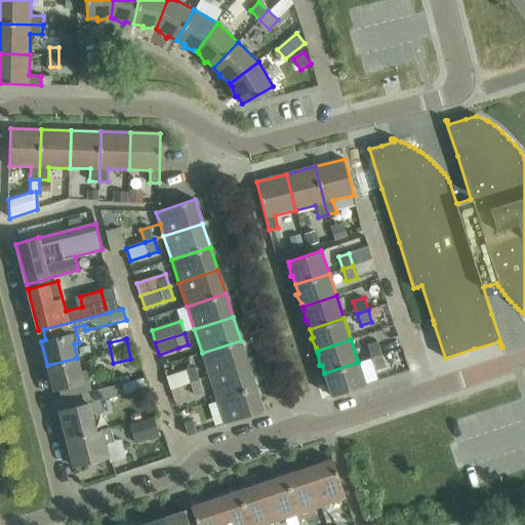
[(202,353),(209,376),(248,364),(241,340),(202,353)]
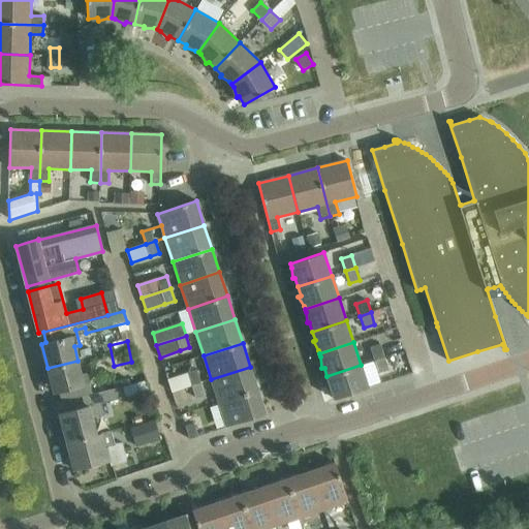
[(385,356),(381,344),(370,348),(374,360),(385,356)]
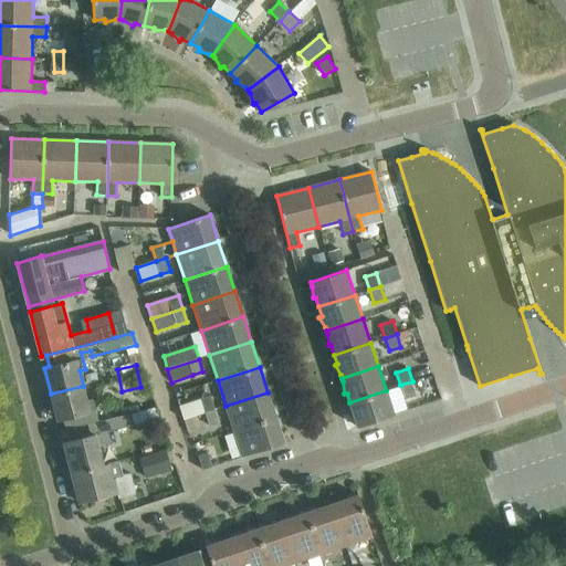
[(417,395),(412,381),(400,385),(405,399),(417,395)]
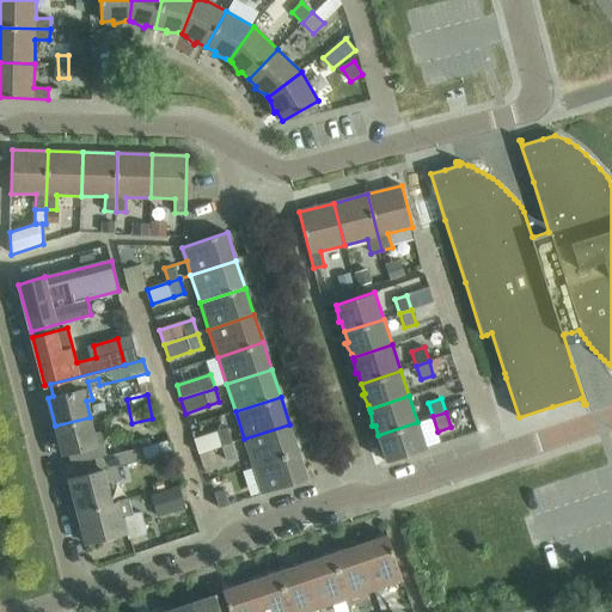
[(72,464),(96,458),(106,456),(101,432),(95,434),(90,417),(55,426),(62,453),(68,452),(72,464)]
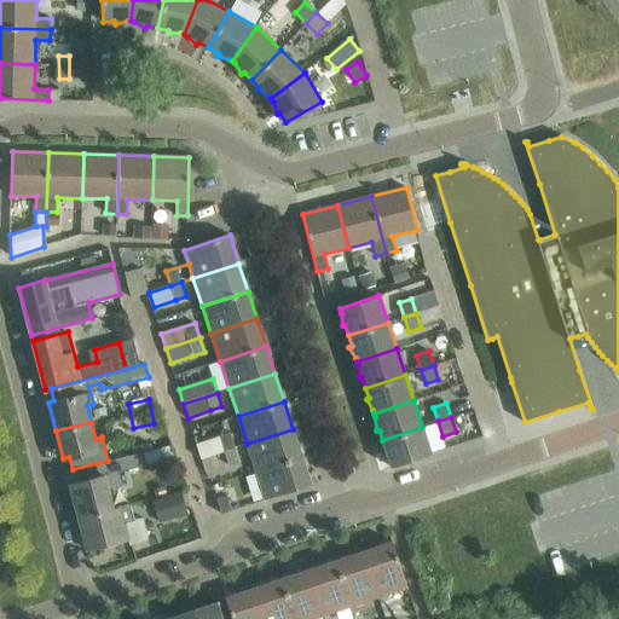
[(422,427),(382,440),(386,450),(383,452),(389,462),(392,467),(431,453),(422,427)]
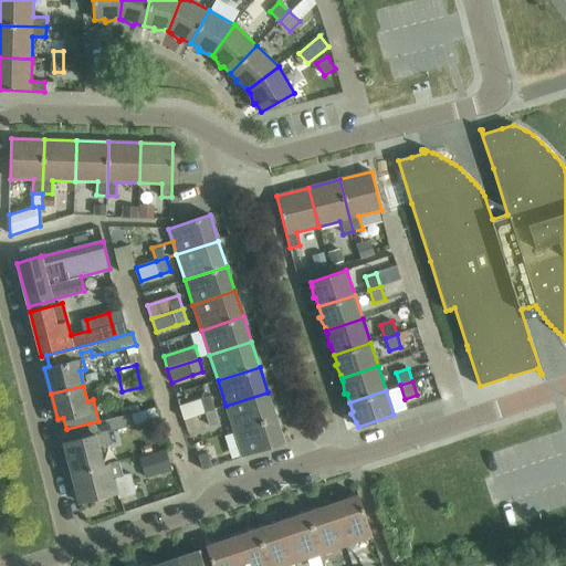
[(226,406),(234,431),(275,418),(268,392),(226,406)]
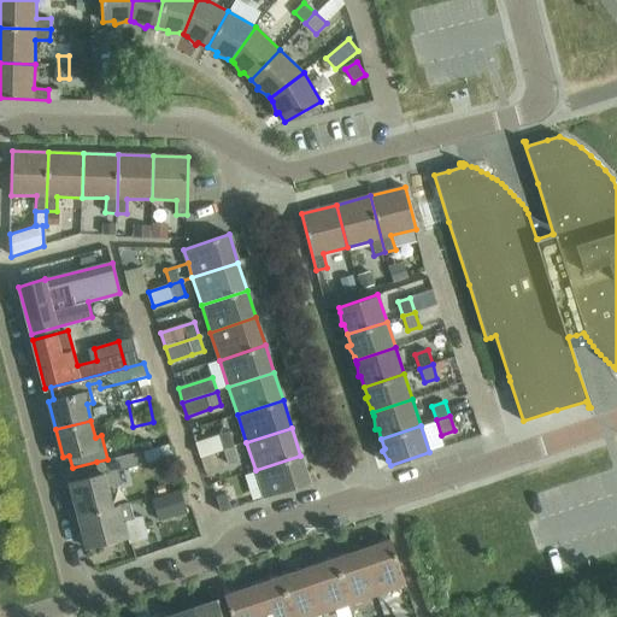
[(223,450),(234,446),(230,432),(218,435),(223,450)]
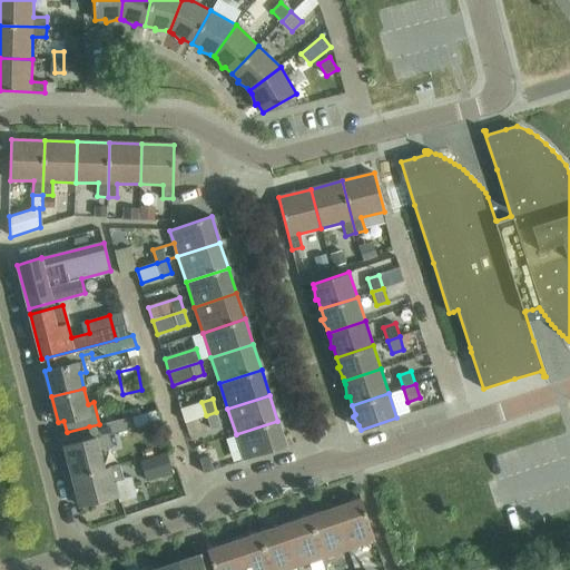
[(216,412),(206,415),(210,429),(220,425),(216,412)]
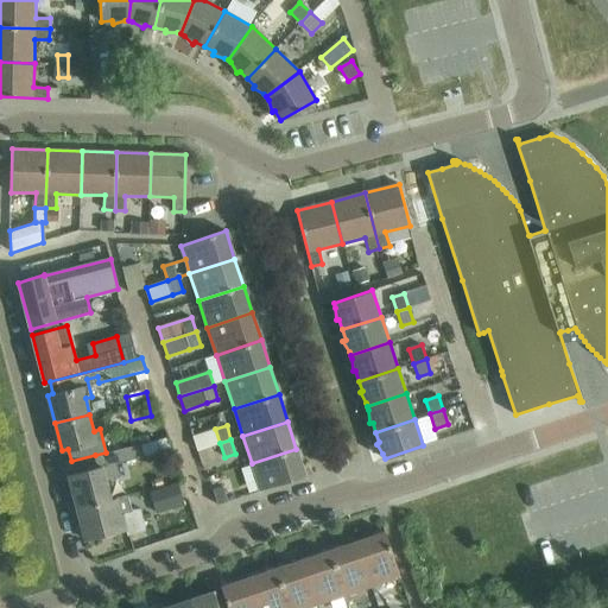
[(68,475),(77,508),(112,500),(112,498),(107,480),(121,476),(118,463),(145,456),(141,443),(106,453),(95,455),(97,468),(68,475)]
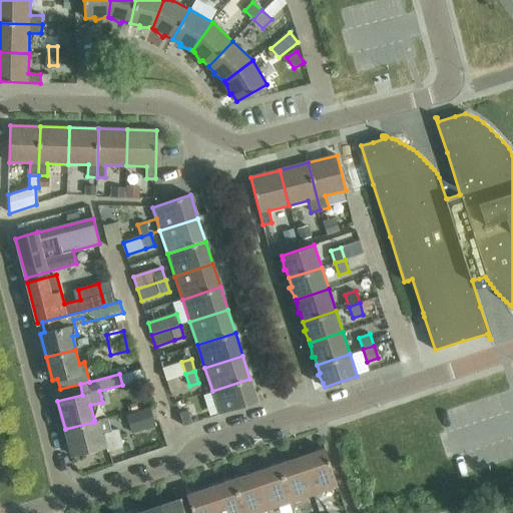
[(249,379),(212,391),(219,414),(258,402),(249,379)]
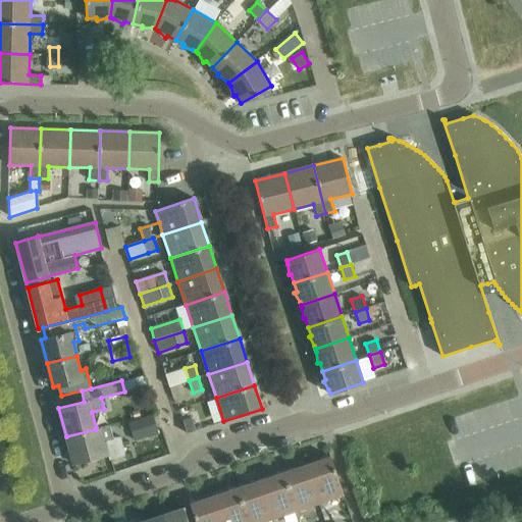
[(470,426),(490,419),(479,388),(459,396),(470,426)]
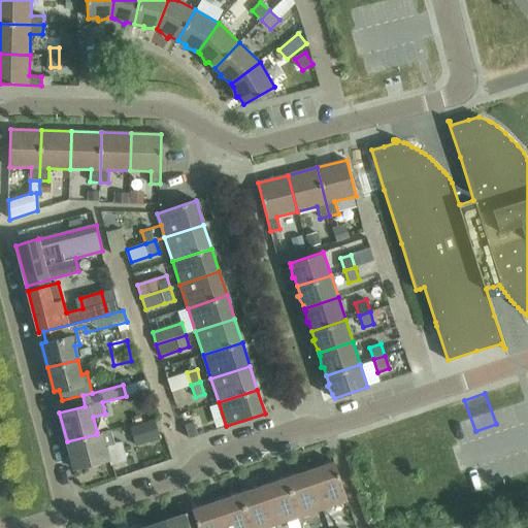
[(185,426),(189,438),(198,435),(194,423),(185,426)]
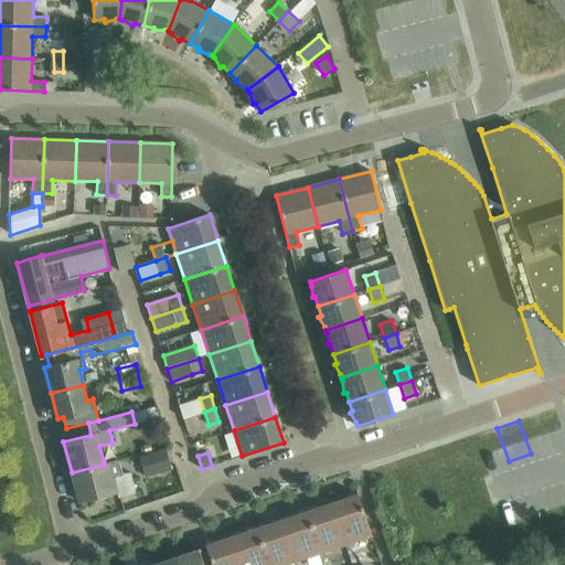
[(104,465),(72,472),(78,501),(117,491),(118,497),(136,492),(130,472),(123,475),(119,459),(104,462),(104,465)]
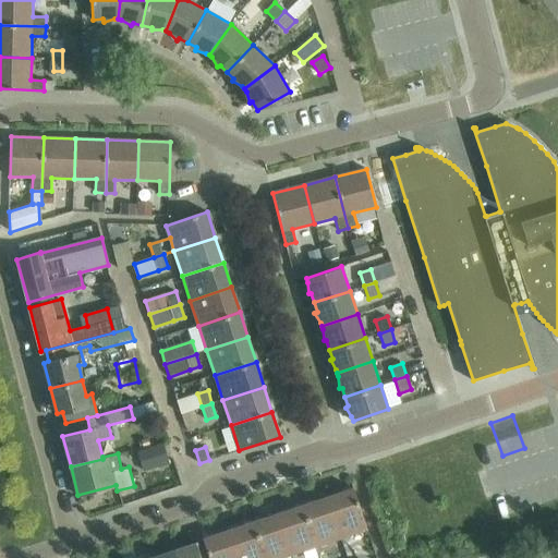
[(353,488),(327,497),(341,538),(367,530),(353,488)]
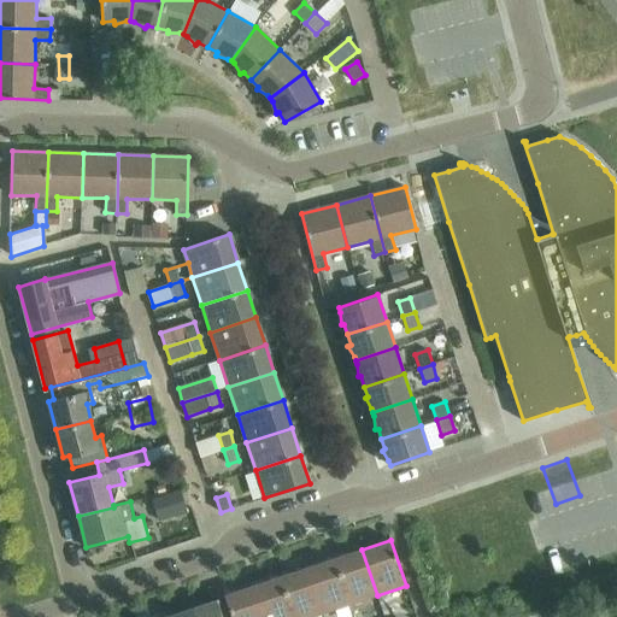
[(362,550),(334,559),(350,604),(377,595),(362,550)]
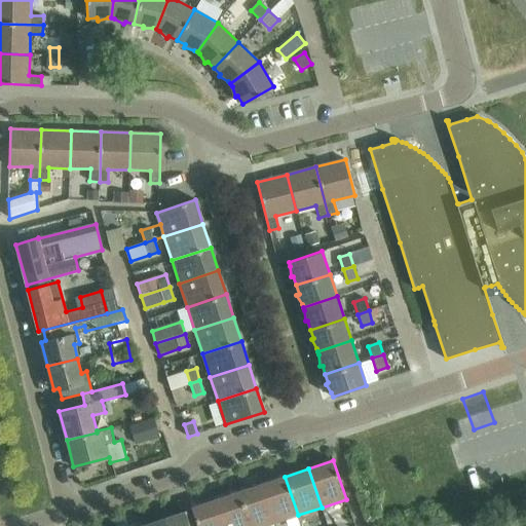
[(285,477),(262,484),(274,523),(298,515),(285,477)]
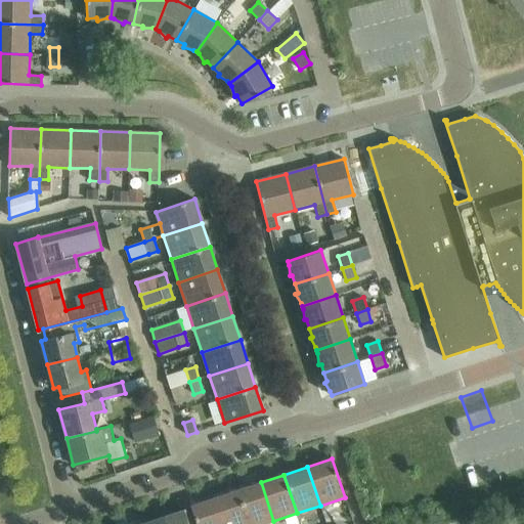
[(261,482),(237,490),(249,523),(264,523),(273,521),(261,482)]
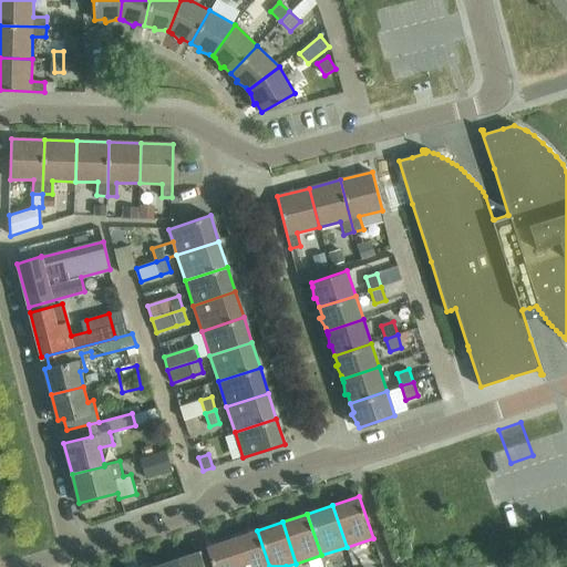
[(269,566),(257,531),(232,539),(240,566),(269,566)]
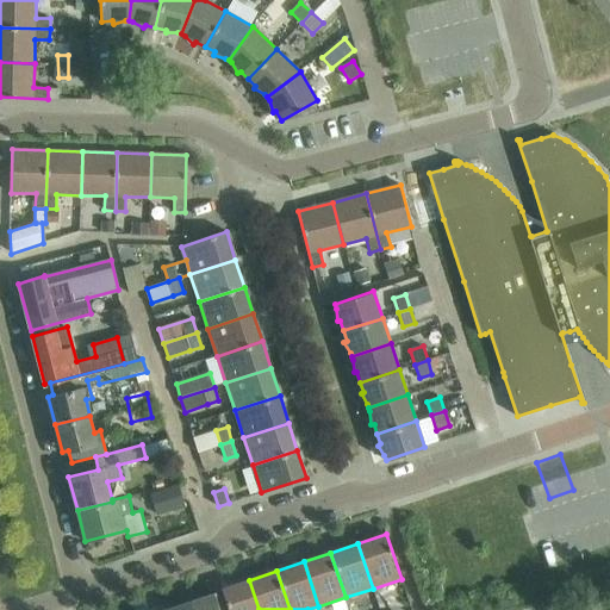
[(259,609),(249,580),(222,589),(228,609),(259,609)]
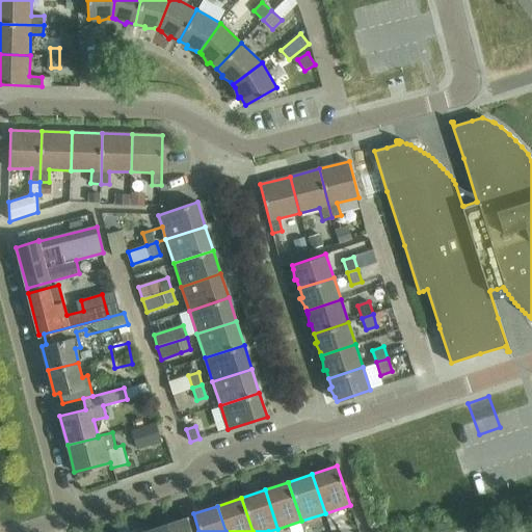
[(191,531),(187,516),(166,524),(168,531),(191,531)]
